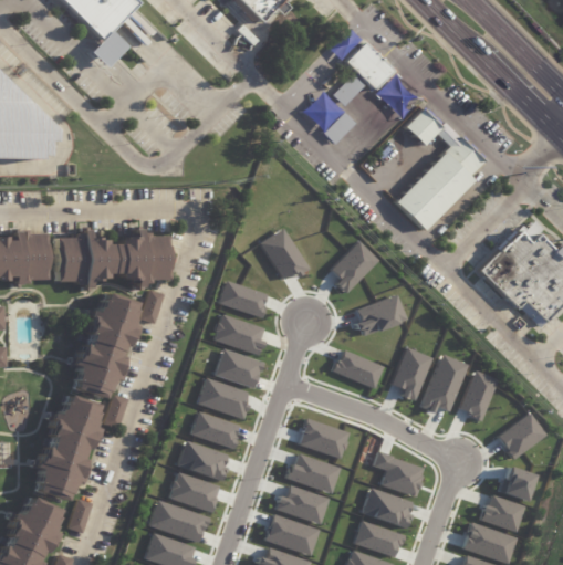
[(136,0),(139,3),(112,32),(126,46),(105,67),(90,52),(102,40),(90,28),(87,29),(64,6),(62,9),(53,0),(136,0)]
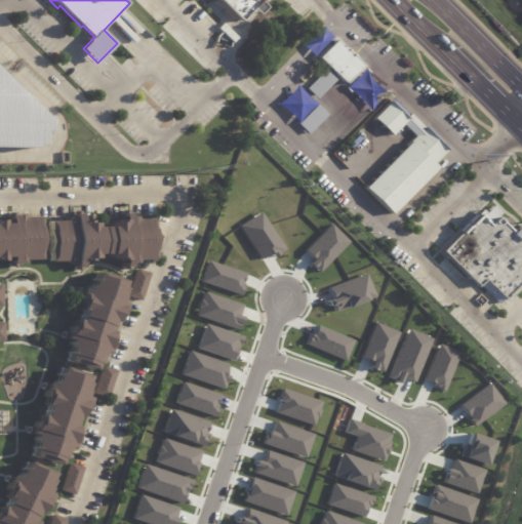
[(219,0),(241,21),(254,6),(262,13),(269,6),(263,0),(219,0)]
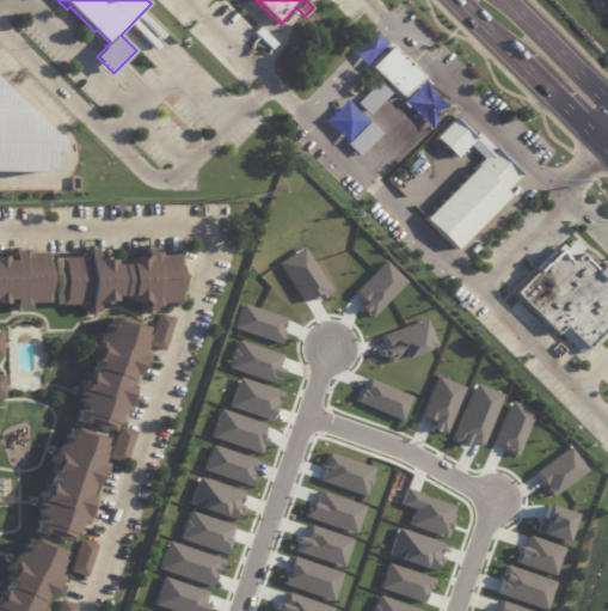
[(397,47),(425,77),(405,97),(393,85),(391,87),(395,92),(373,115),(361,103),(382,80),(385,83),(388,79),(375,67),(395,47),(397,47)]
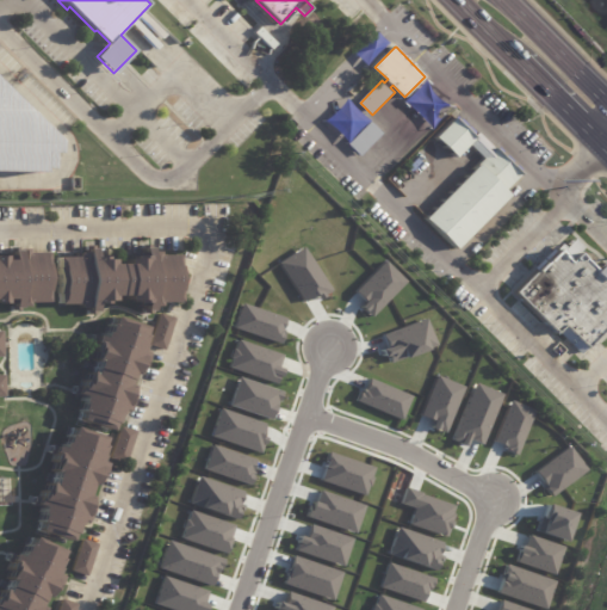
[(0,82),(0,171),(43,171),(50,165),(50,152),(57,152),(57,139),(0,82)]
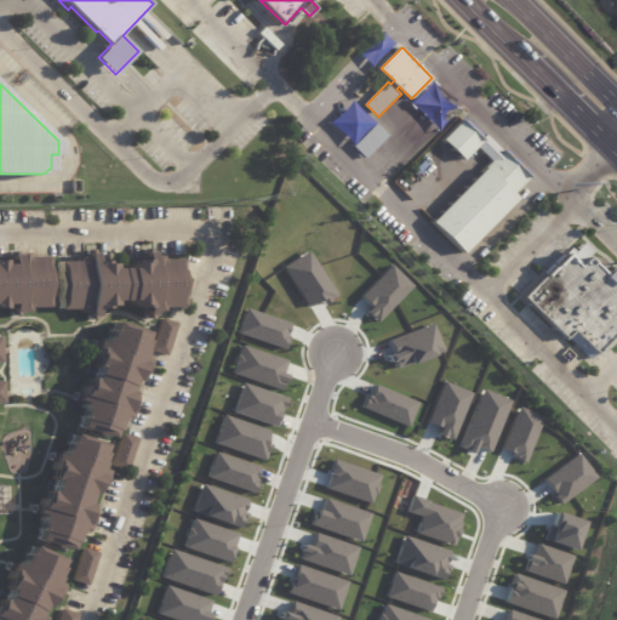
[(504,149),(507,153),(510,149),(514,154),(512,157),(515,160),(518,157),(525,164),(521,166),(525,170),(529,168),(533,172),(530,175),(532,177),(515,194),(520,199),(466,255),(434,223),(495,161),(479,147),(466,160),(462,163),(460,160),(462,157),(445,140),(464,120),(468,124),(470,120),(478,126),(475,130),(479,128),(485,134),(481,137),(484,140),(489,134),(504,149)]
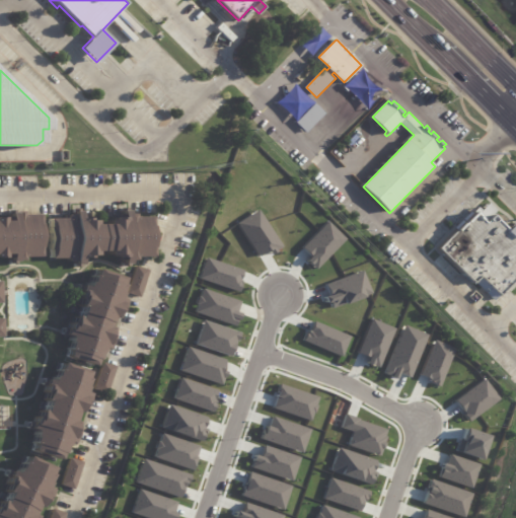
[(316,102),(326,113),(308,132),(297,122),(316,102)]
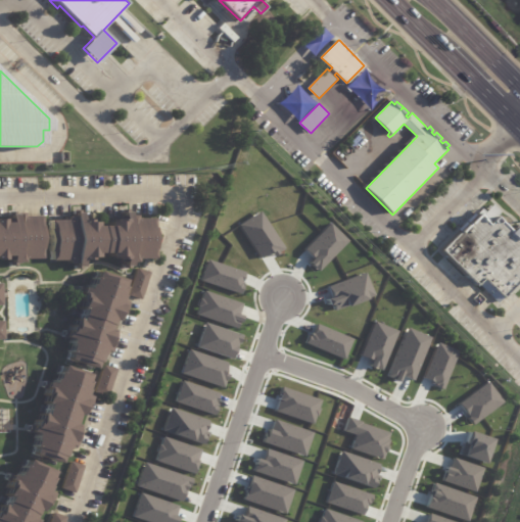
[(519,221),(511,230),(497,217),(502,210),(493,203),(485,211),(481,206),(441,249),(499,302),(519,279),(519,221)]
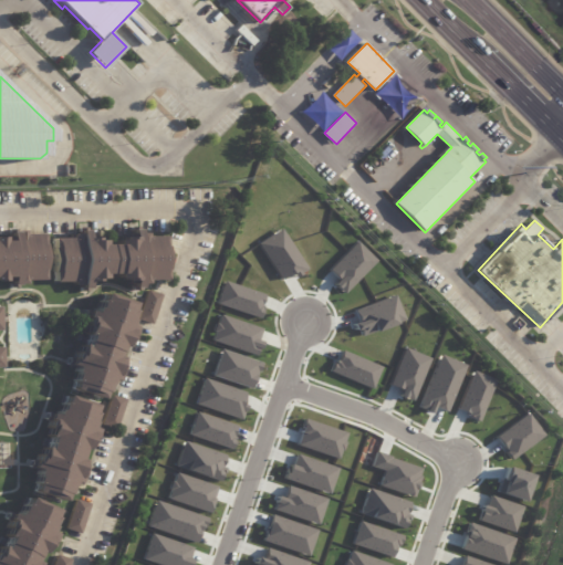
[(142,232),(150,232),(150,236),(169,234),(170,279),(148,280),(148,283),(143,283),(143,289),(135,289),(135,282),(126,282),(126,280),(120,280),(120,274),(105,275),(105,279),(98,280),(98,282),(92,283),(92,290),(83,290),(83,284),(75,284),(75,280),(58,281),(56,238),(75,237),(74,233),(82,233),(82,229),(89,229),(90,238),(97,238),(98,240),(105,240),(105,244),(118,244),(118,241),(126,241),(126,238),(134,238),(134,229),(141,229),(142,232)]
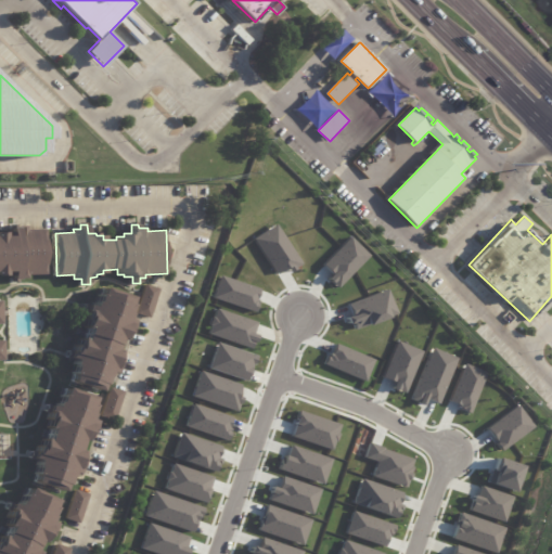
[(26,229),(26,230),(45,229),(46,273),(27,274),(27,277),(21,278),(21,280),(13,280),(13,272),(5,272),(5,275),(0,275),(0,233),(4,233),(4,236),(11,235),(11,227),(26,227),(26,229)]
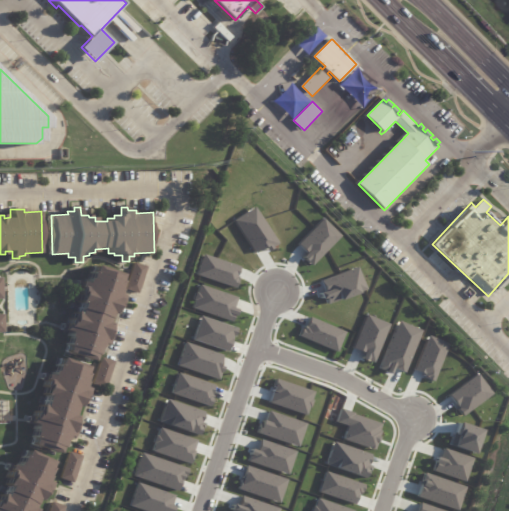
[(198,275),(235,286),(242,265),(204,253),(198,275)]
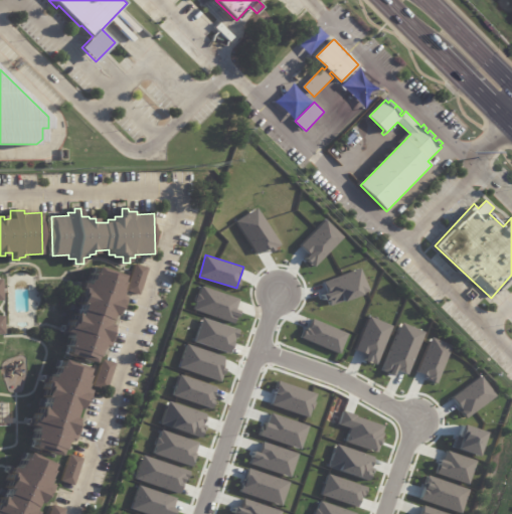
[(143,266),(150,268),(141,295),(129,291),(138,264),(143,266)]
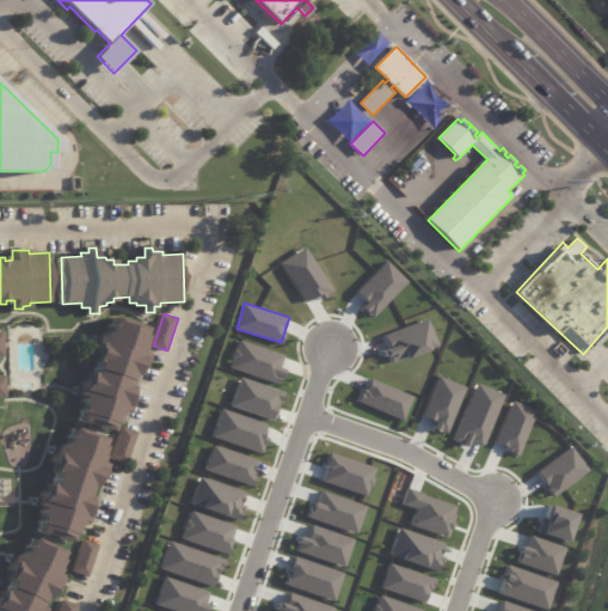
[(148,353),(146,360),(145,360),(143,364),(141,364),(136,377),(133,376),(129,385),(133,386),(130,392),(133,392),(130,402),(135,403),(133,411),(129,410),(128,411),(122,410),(117,425),(115,423),(111,433),(80,421),(83,414),(81,413),(85,403),(83,403),(85,397),(79,395),(81,386),(85,388),(91,372),(94,373),(98,364),(94,364),(99,349),(94,348),(99,336),(104,337),(106,331),(109,333),(112,322),(115,322),(116,317),(147,328),(145,335),(147,336),(143,344),(145,346),(143,350),(148,353)]
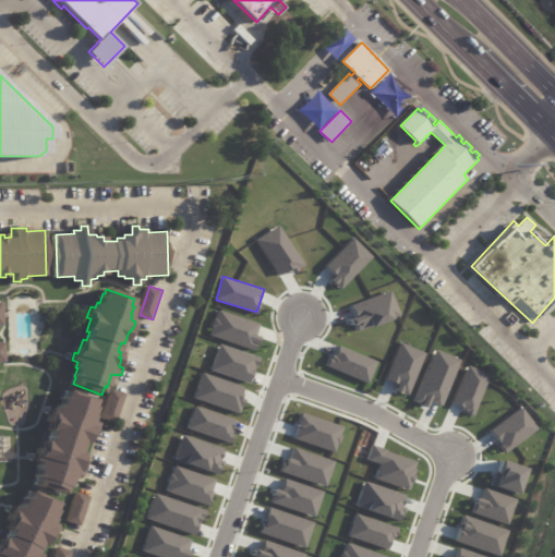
[(210,336),(253,349),(262,323),(219,310),(210,336)]
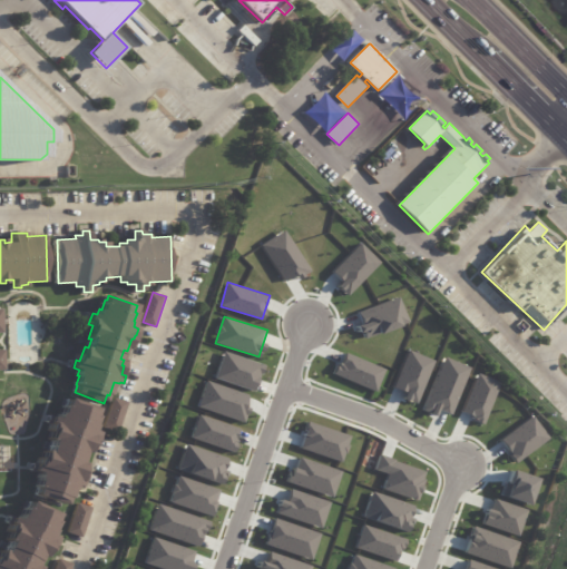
[(264,364),(224,352),(216,378),(255,391),(264,364)]
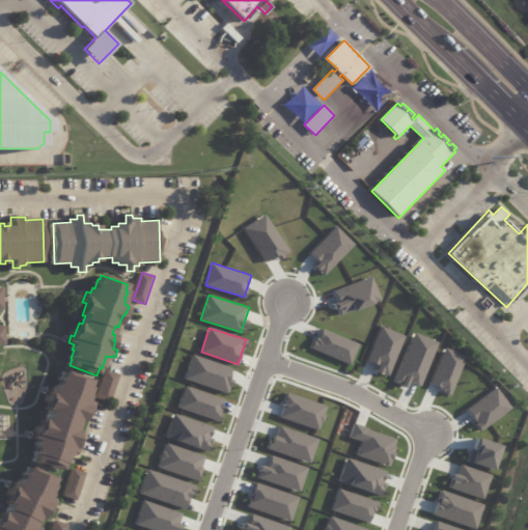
[(225,392),(233,368),(194,355),(186,379),(225,392)]
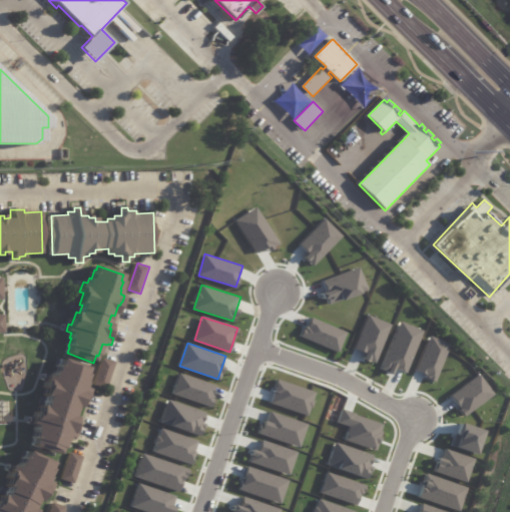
[(106,358),(117,362),(107,390),(95,385),(104,358),(106,358)]
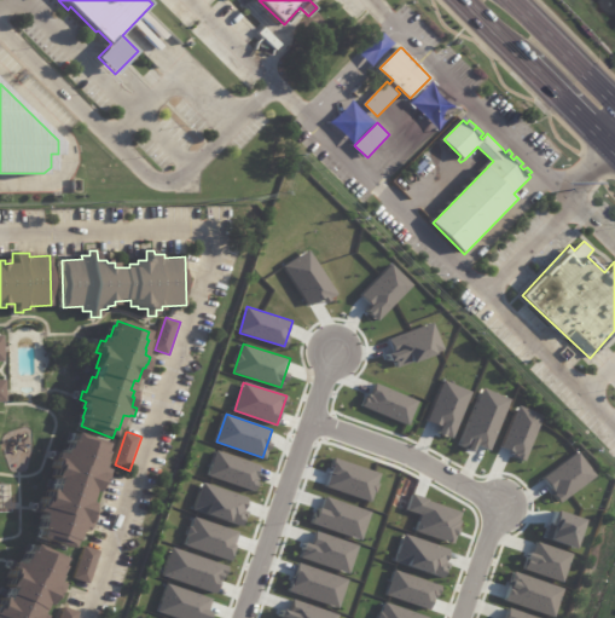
[(76,433),(108,443),(105,451),(106,452),(104,461),(105,462),(103,468),(109,469),(103,486),(98,485),(96,494),(92,492),(90,502),(92,503),(91,508),(93,508),(92,513),(93,513),(91,519),(94,520),(92,527),(88,526),(88,529),(81,526),(75,542),(74,542),(70,549),(40,539),(42,531),(40,530),(42,520),(41,520),(44,514),(38,512),(42,500),(45,501),(46,497),(47,498),(51,489),(54,490),(57,480),(53,479),(56,472),(54,471),(56,466),(54,466),(59,451),(64,454),(65,449),(68,450),(71,439),(73,440),(76,433)]
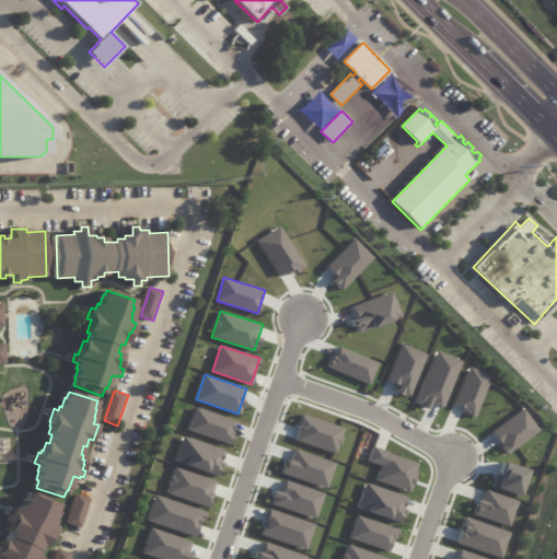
[(188,431),(230,443),(236,420),(196,407),(188,431)]
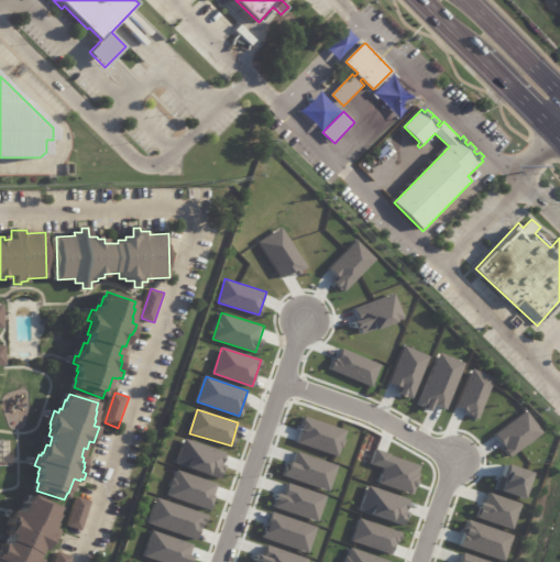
[(338,455),(347,429),(305,416),(296,442),(338,455)]
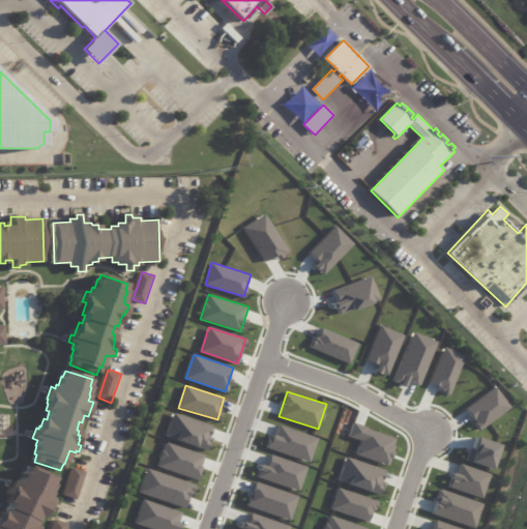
[(167,438),(207,448),(213,423),(173,413),(167,438)]
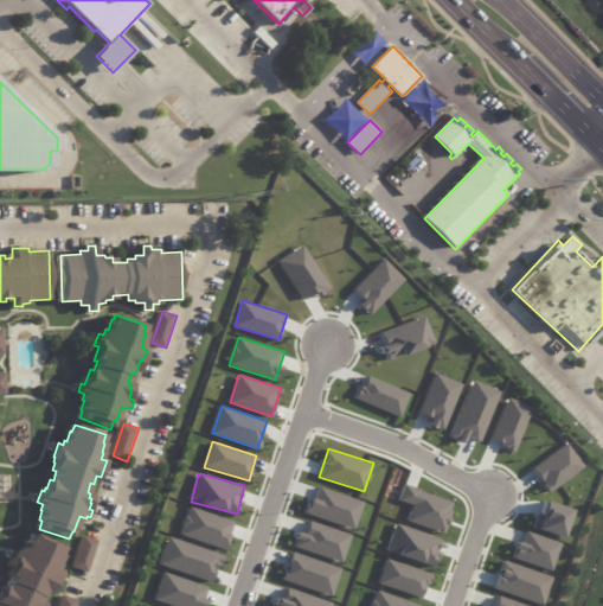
[(235,520),(190,506),(181,535),(226,549),(235,520)]
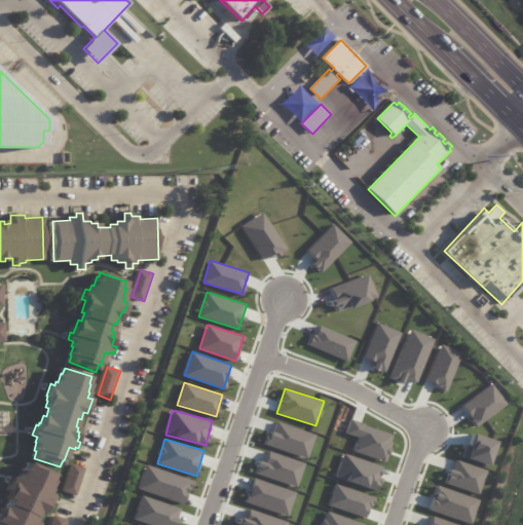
[(54,496),(49,509),(46,508),(42,516),(39,514),(36,523),(38,524),(37,524),(0,524),(0,513),(3,507),(7,508),(10,501),(8,499),(10,494),(8,493),(11,488),(8,487),(13,477),(20,480),(25,469),(27,470),(31,462),(55,475),(53,481),(54,482),(51,489),(53,490),(51,494),(54,496)]
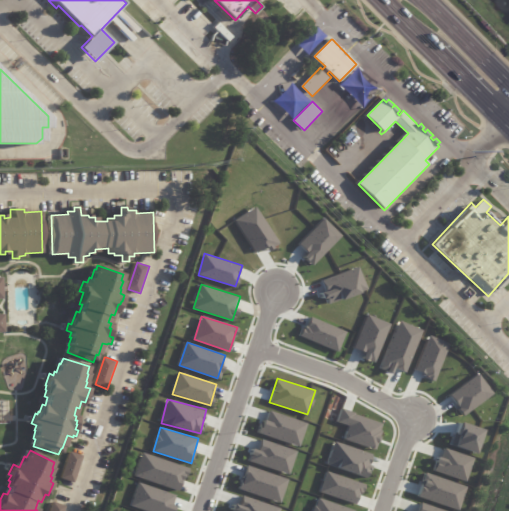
[(76,453),(84,456),(75,483),(63,478),(71,452),(76,453)]
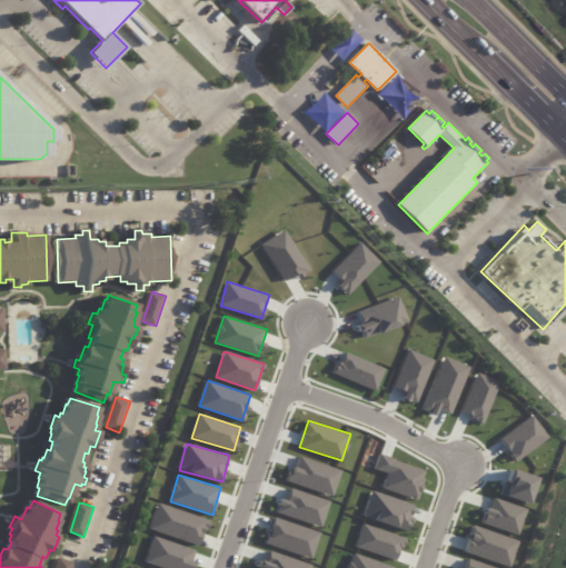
[(198,542),(205,517),(158,505),(151,530),(198,542)]
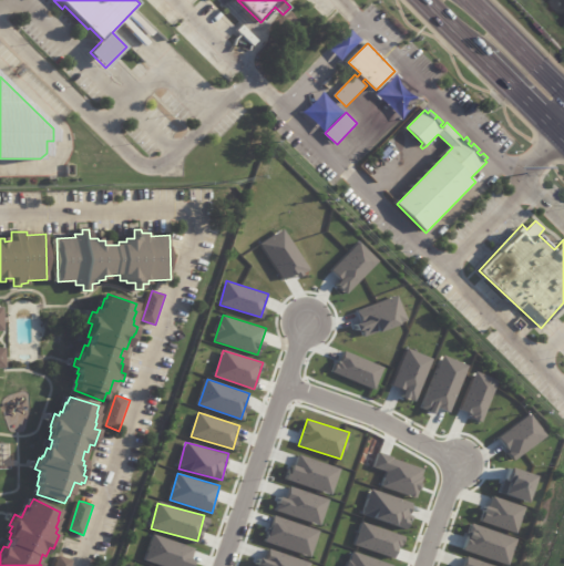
[(191,565),(197,548),(154,534),(145,561),(162,565),(191,565)]
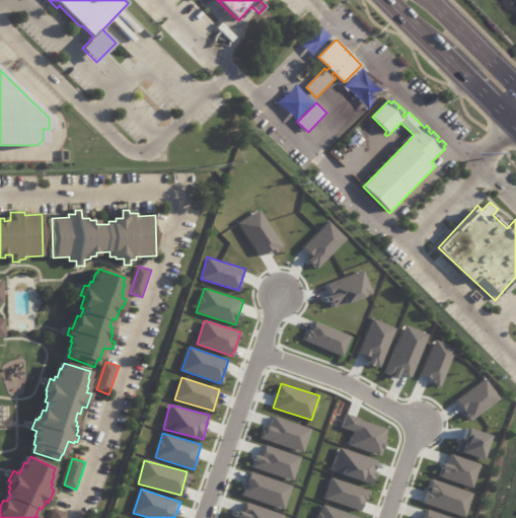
[(59,511),(68,514),(66,517),(51,517),(55,509),(59,511)]
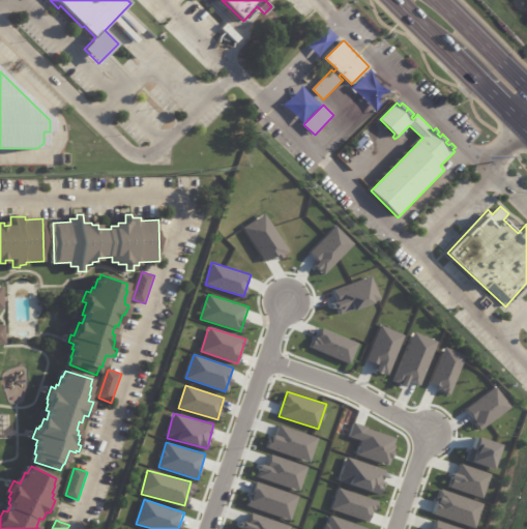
[(263,528),(285,528),(286,522),(265,520),(263,528)]
